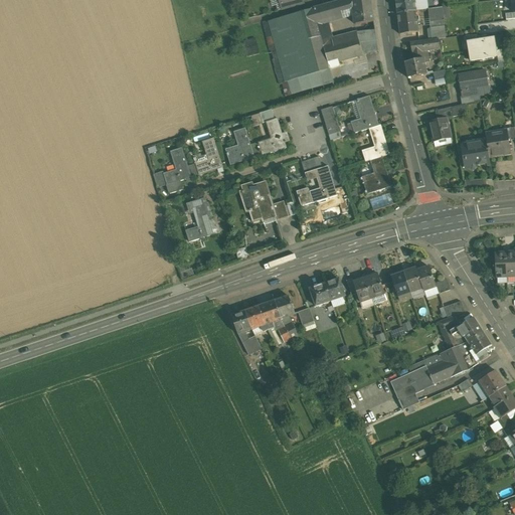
[(295,0),(281,4),(282,10),(297,6),(296,0),(295,0)]
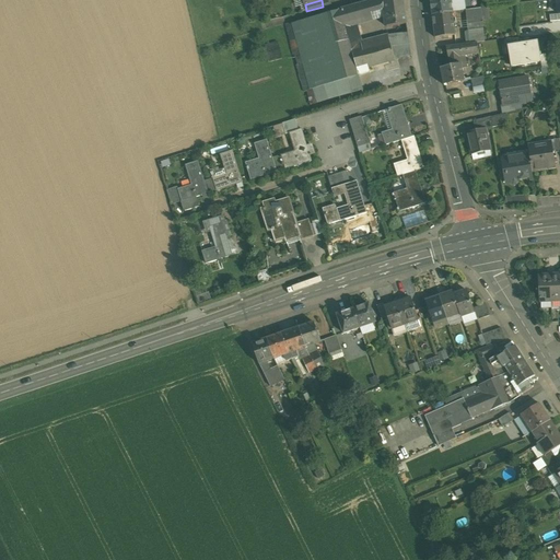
[(403,0),(399,0),(383,2),(382,0),(377,0),(368,3),(370,12),(384,9),(385,26),(406,24),(403,0)]
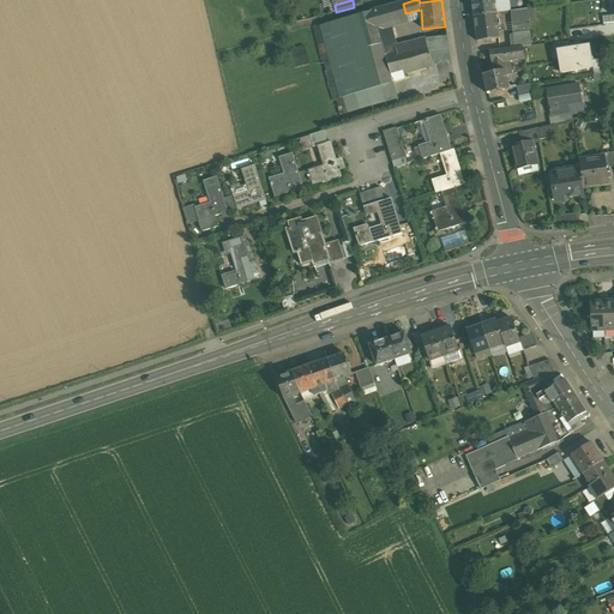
[(471,0),(474,16),(495,13),(494,0),(493,0),(471,0)]
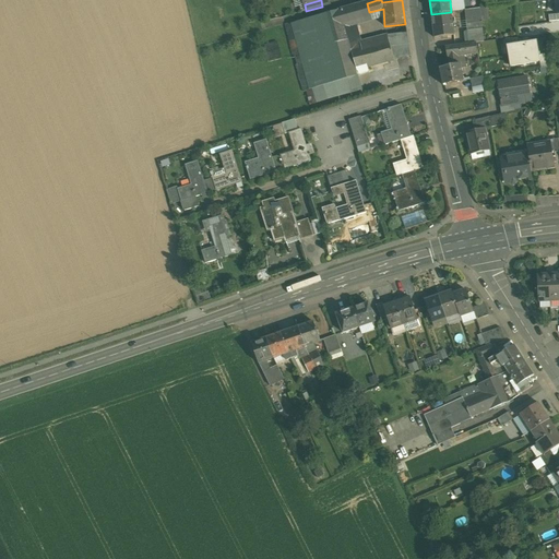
[(463,0),(450,0),(451,12),(465,10),(463,0)]
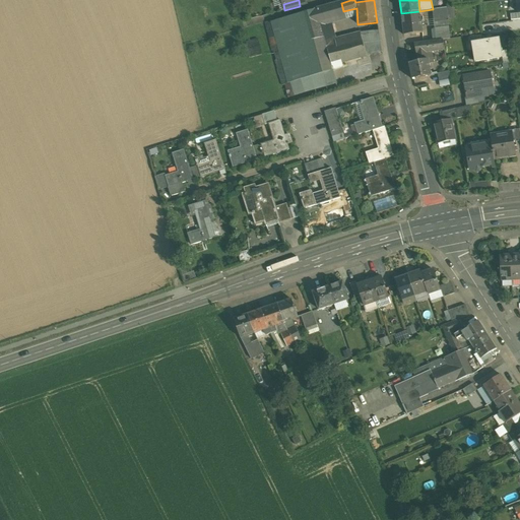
[(341,3),(299,15),(306,42),(324,37),(320,22),(330,20),(344,14),(343,11),(341,3)]
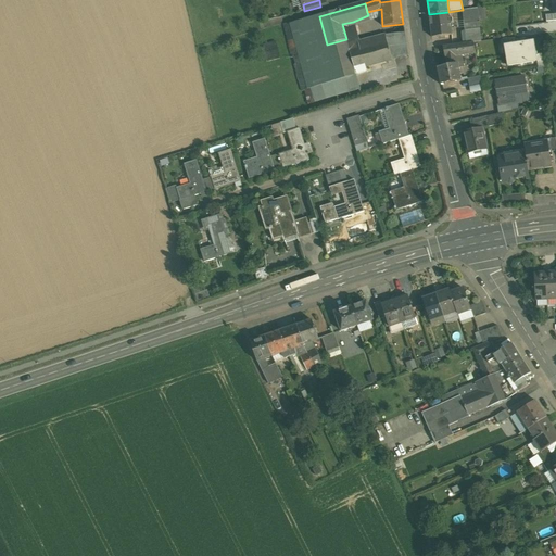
[(477,9),(463,11),(465,32),(462,33),(463,43),(474,42),(481,41),(479,20),(477,9)]
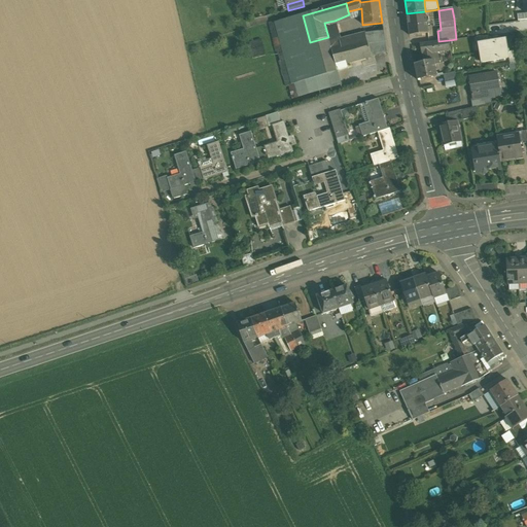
[(425,11),(407,13),(410,36),(428,33),(425,11)]
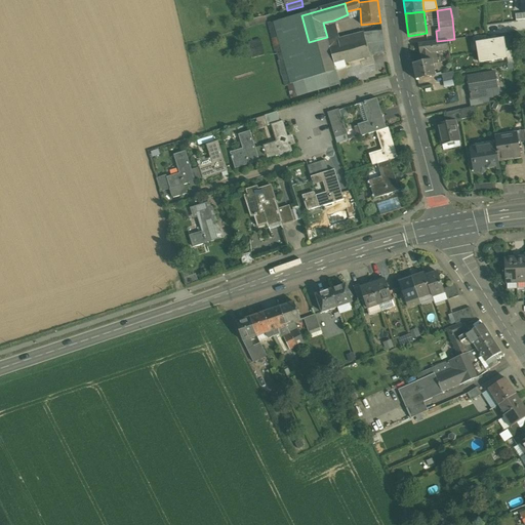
[(309,42),(301,15),(271,24),(279,51),(287,49),(289,57),(296,82),(335,71),(348,68),(347,65),(345,65),(344,63),(386,51),(382,32),(363,33),(363,37),(338,43),(337,35),(327,37),(309,42)]
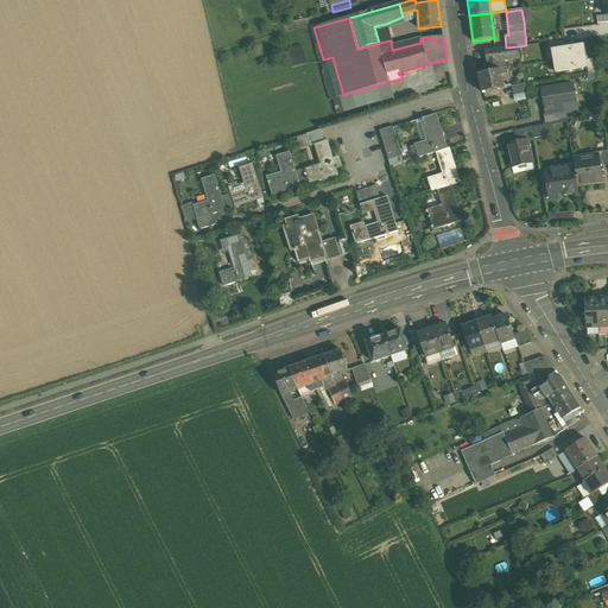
[(551,50),(553,62),(586,56),(583,45),(564,48),(551,50)]
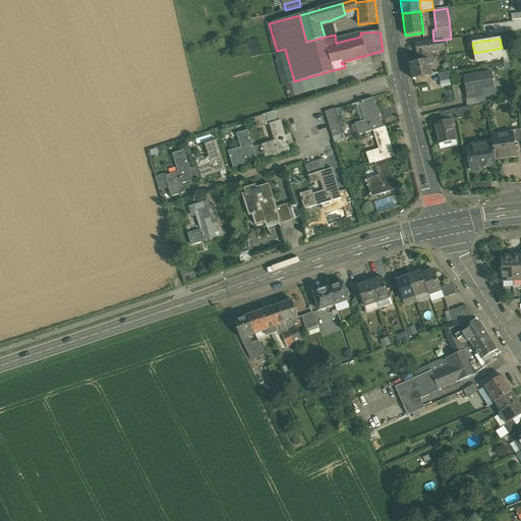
[(433,41),(415,44),(417,53),(420,53),(427,52),(431,51),(438,51),(438,50),(446,49),(444,40),(433,41)]
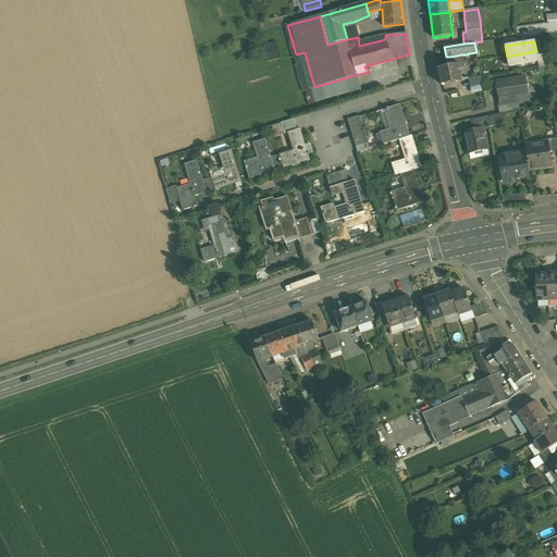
[(277,49),(264,52),(267,63),(281,59),(277,49)]
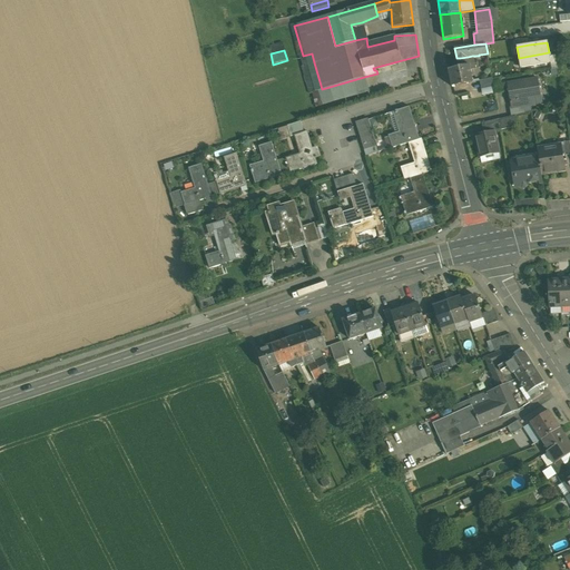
[(549,57),(549,52),(519,58),(520,68),(550,64),(549,57)]
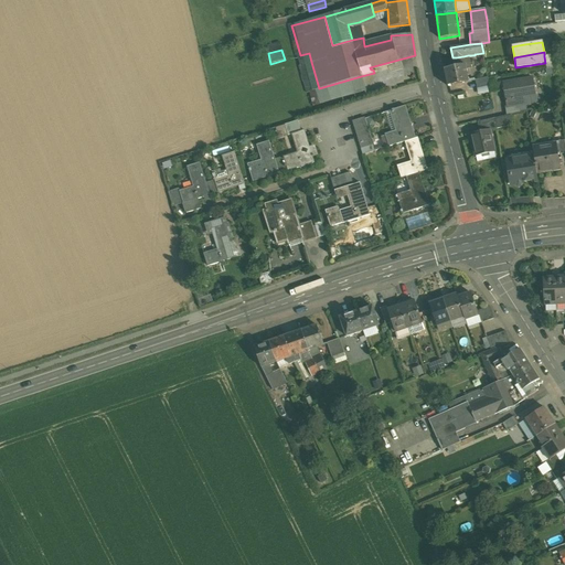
[(464,56),(456,57),(457,66),(465,65),(464,56)]
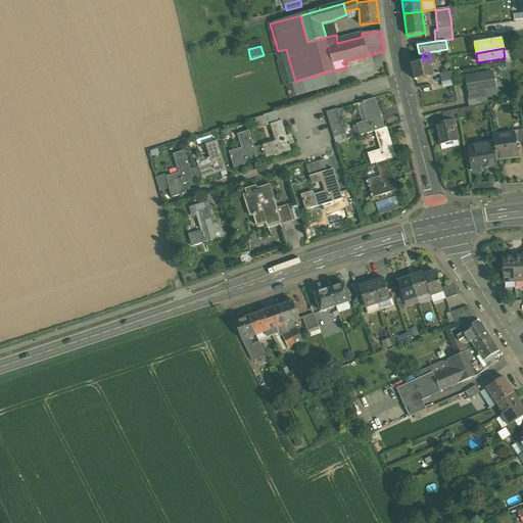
[(334,70),(295,82),(288,57),(276,61),(283,86),(285,85),(289,98),(337,85),(334,70)]
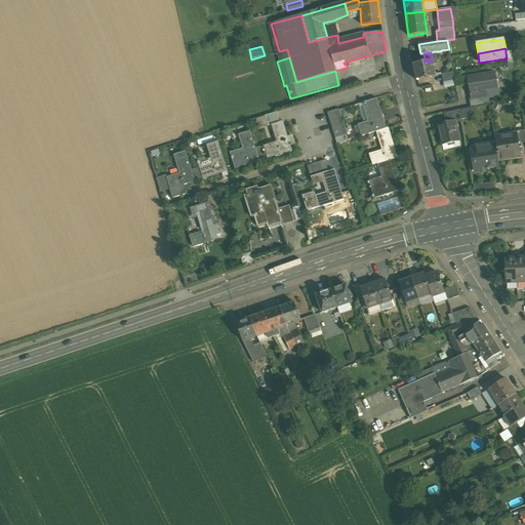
[(425,62),(413,65),(416,80),(436,76),(433,65),(432,61),(425,62)]
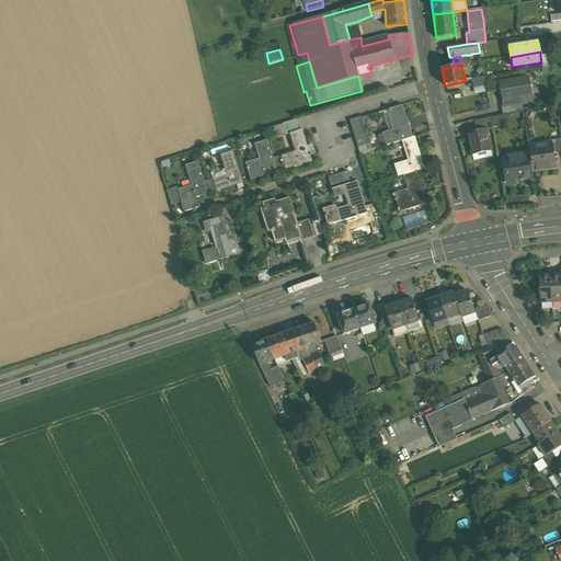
[(529,77),(499,82),(503,106),(521,103),(519,96),(531,94),(529,77)]
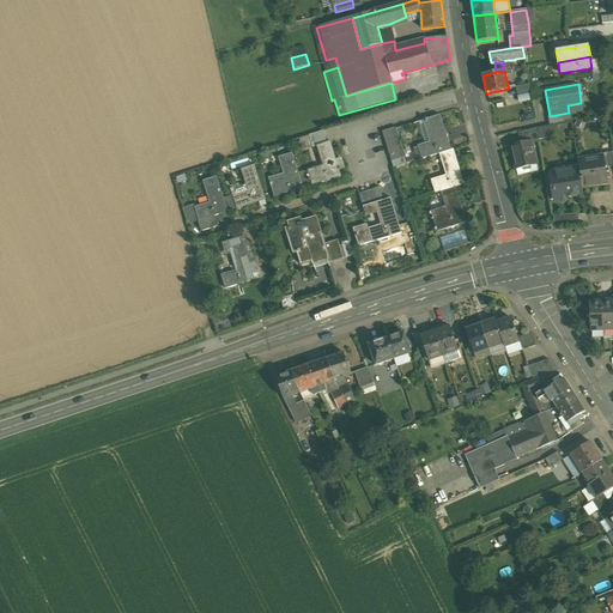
[(521,86),(516,87),(517,96),(530,92),(529,85),(521,86)]
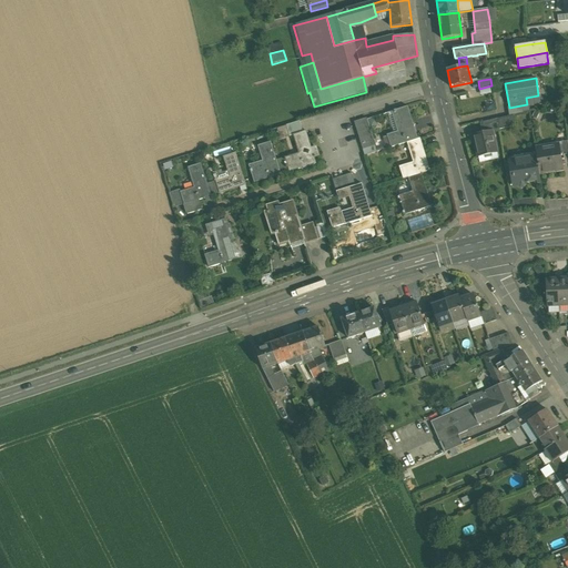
[(417,139),(407,107),(394,111),(401,131),(387,135),(391,148),(407,142),(417,139)]
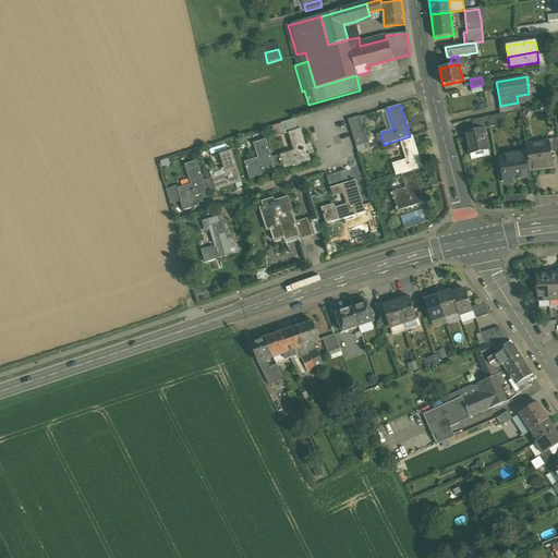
[(505,113),(474,120),(476,130),(483,129),(484,129),(506,124),(505,113)]
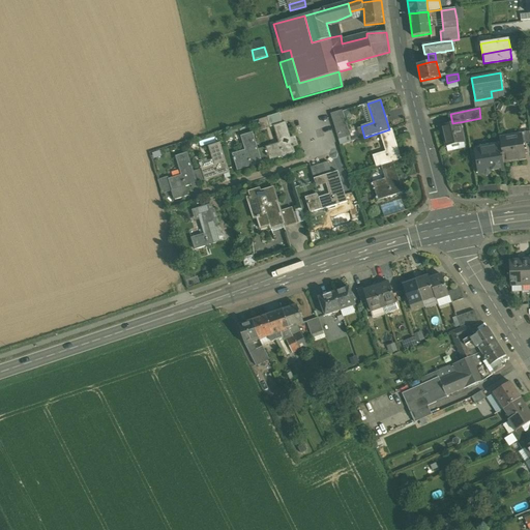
[(491,109),(482,111),(483,119),(492,118),(491,109)]
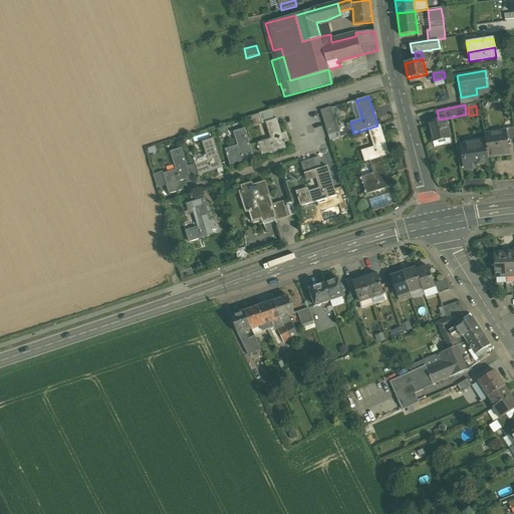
[(331,106),(320,110),(322,115),(333,112),(331,106)]
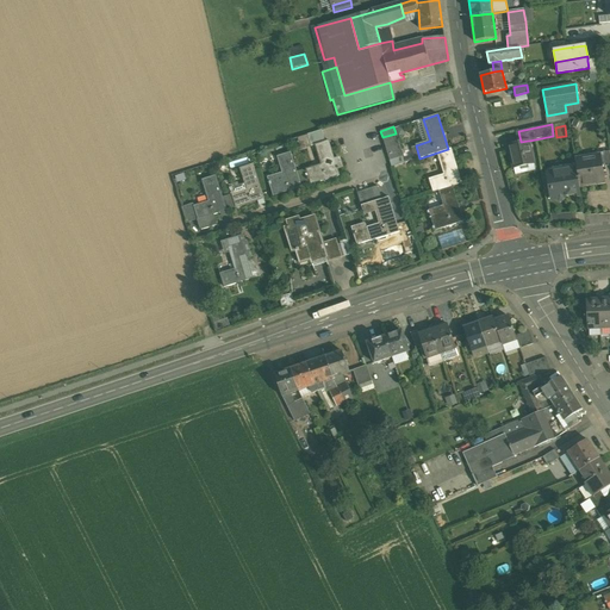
[(322,130),(307,135),(311,148),(316,147),(316,145),(325,142),(322,130)]
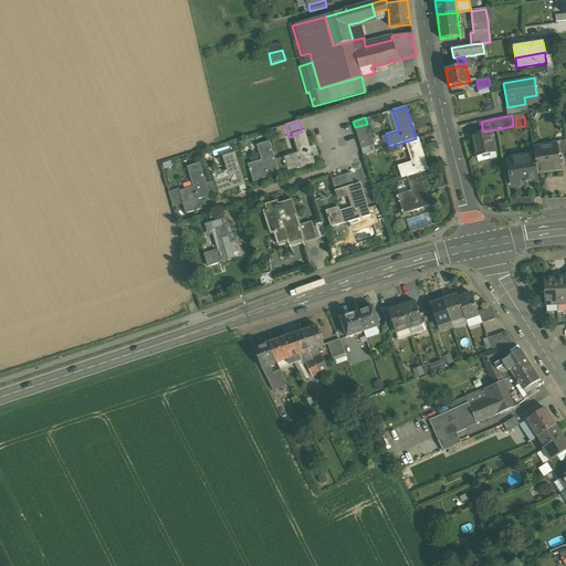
[(367,124),(355,127),(356,133),(369,129),(367,124)]
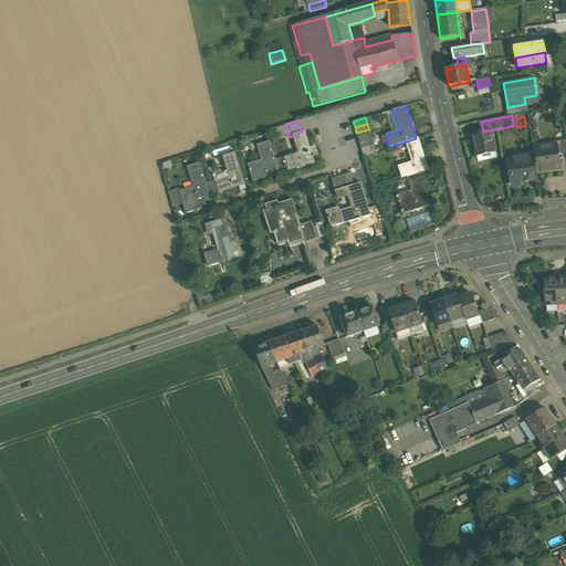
[(369,129),(356,133),(358,138),(370,135),(369,129)]
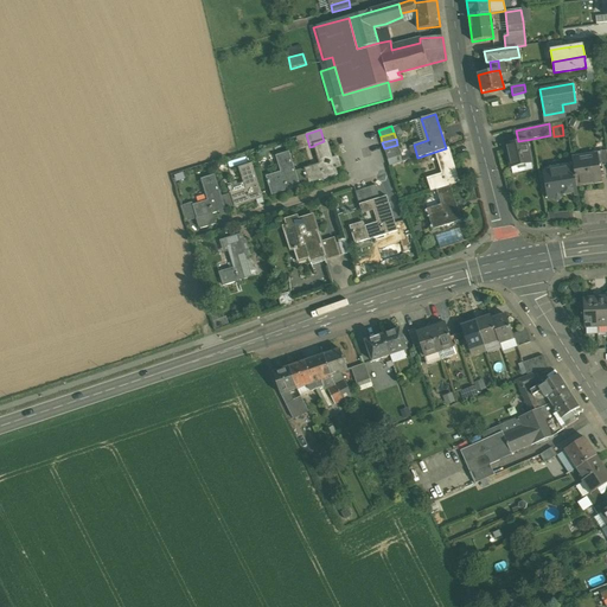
[(324,141),(314,145),(314,146),(320,166),(306,171),(310,183),(338,174),(327,140),(324,141)]
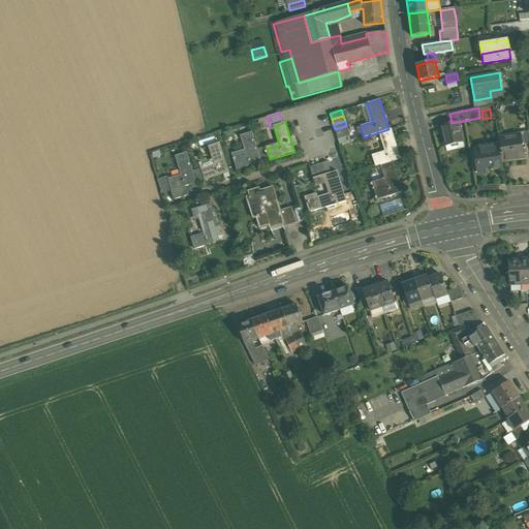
[(452,123),(440,125),(445,147),(463,143),(459,122),(458,122),(452,123)]
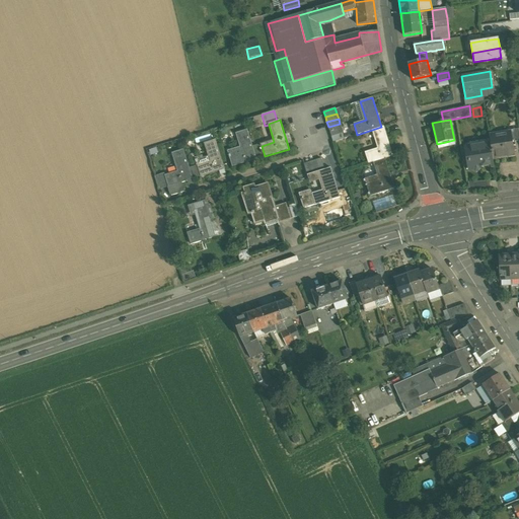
[(340,124),(328,127),(329,132),(342,128),(340,124)]
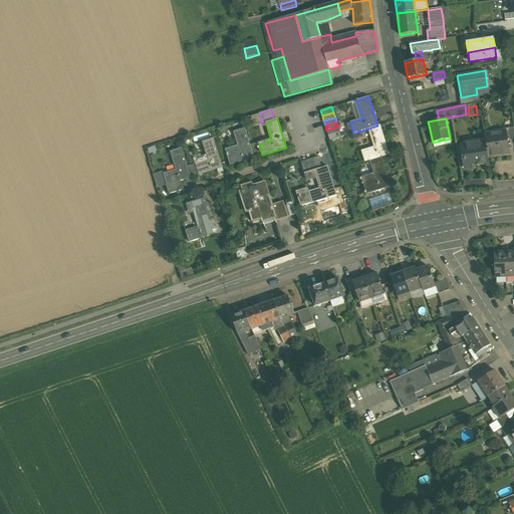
[(374,148),(362,152),(365,162),(369,161),(380,158),(389,155),(379,125),(377,125),(368,129),(374,148)]
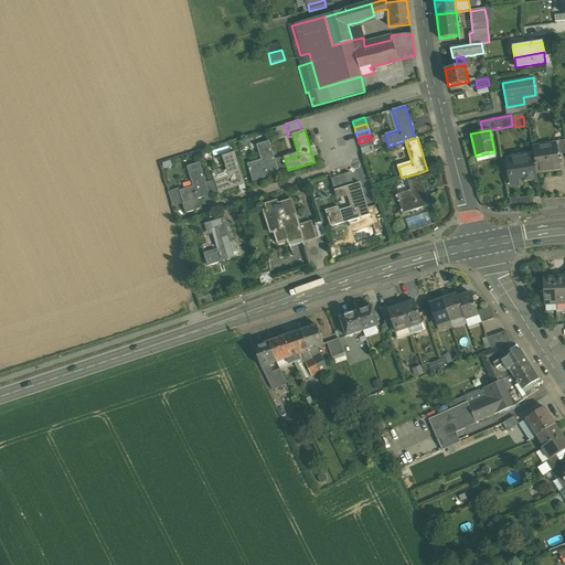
[(372,139),(359,144),(361,149),(373,146),(372,139)]
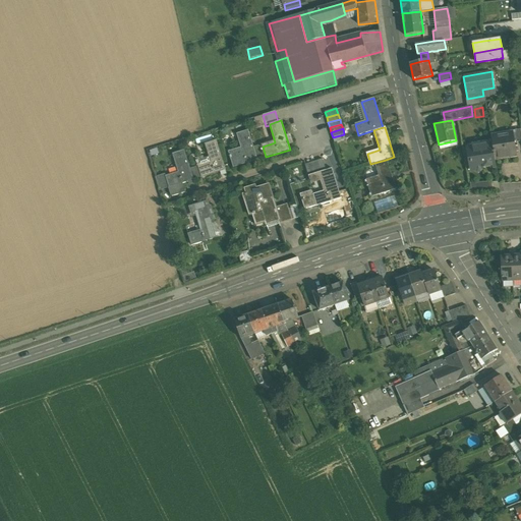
[(257,160),(248,131),(237,134),(242,153),(231,157),(234,167),(257,160)]
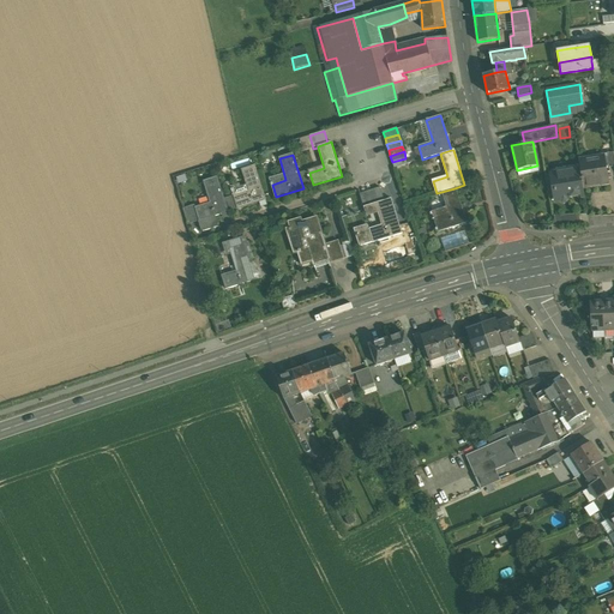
[(405,158),(392,162),(395,168),(408,164),(405,158)]
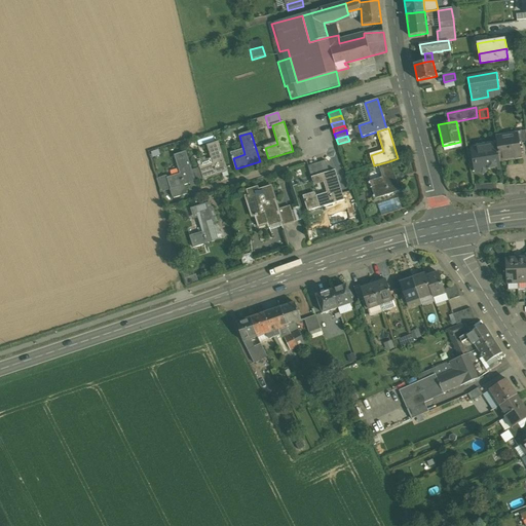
[(518,136),(509,137),(511,146),(520,144),(518,136)]
